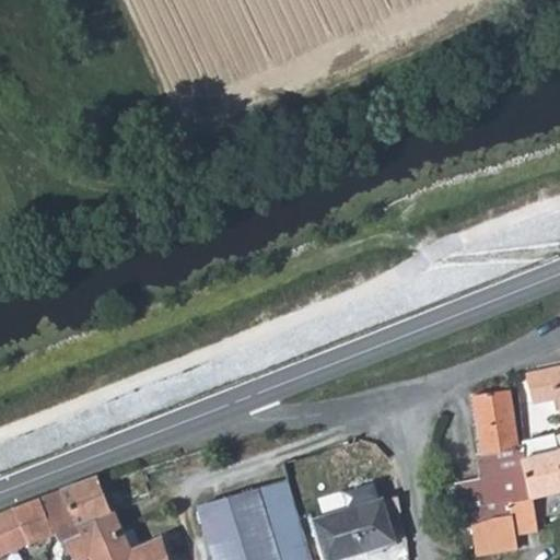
[(534,401),(559,395),(559,364),(525,372),(534,401)]
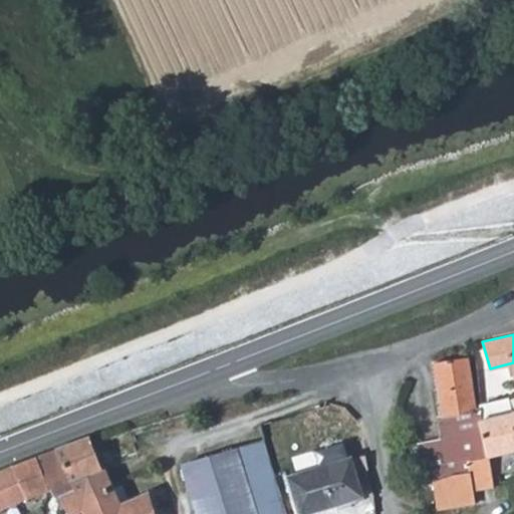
[(468,467),(490,456),(481,418),(480,406),(476,407),(467,356),(434,362),(442,414),(437,415),(440,437),(418,444),(422,471),(424,484),(470,472),(468,467)]
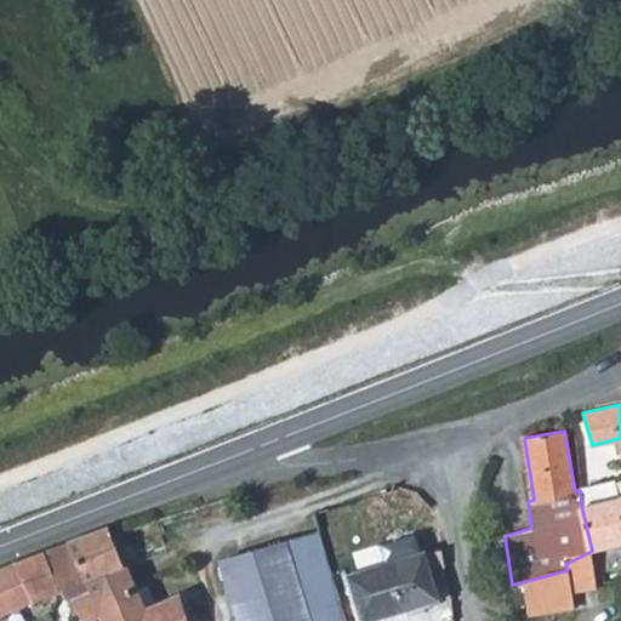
[(592,551),(620,543),(620,508),(619,497),(581,505),(592,551)]
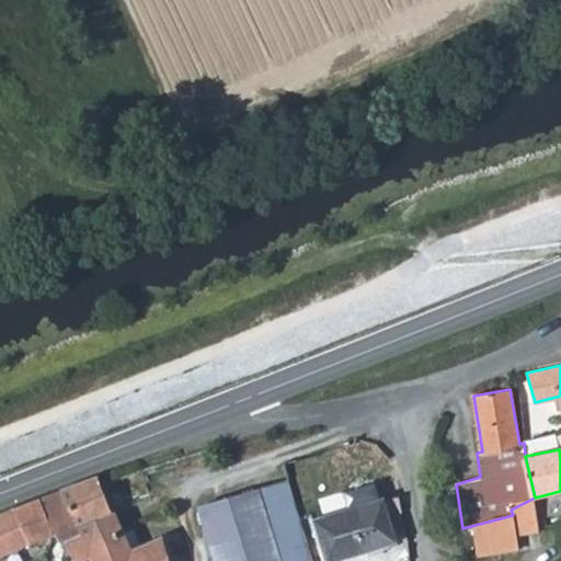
[(82,536),(70,541),(73,550),(78,560),(91,557),(92,560),(167,560),(163,548),(207,535),(198,505),(159,516),(159,519),(148,522),(144,527),(149,541),(132,548),(115,507),(113,508),(101,482),(98,476),(61,488),(82,536)]
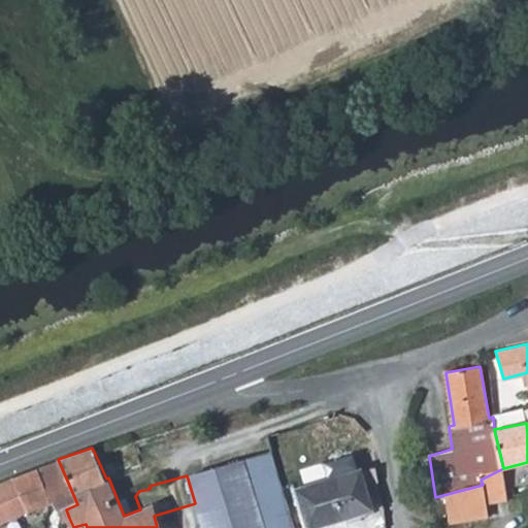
[(270,453),(244,460),(265,527),(282,527),(291,525),(270,453)]
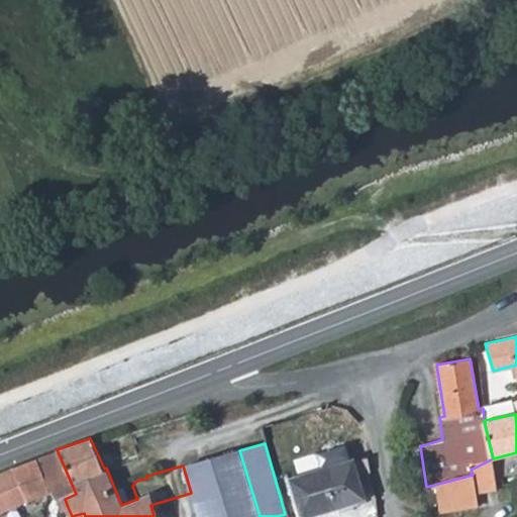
[(36,456),(49,493),(52,497),(58,501),(65,499),(76,494),(57,449),(36,456)]
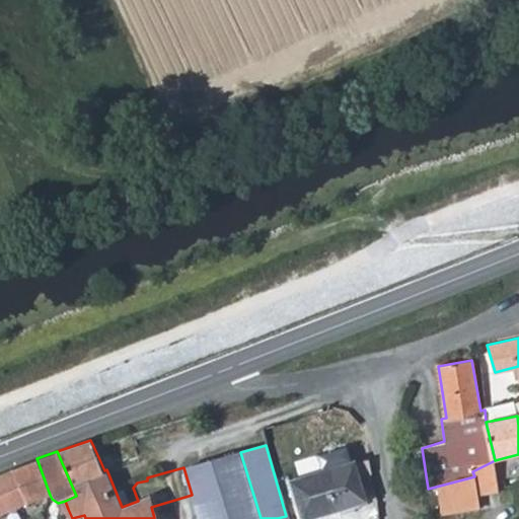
[(261,518),(240,452),(183,467),(192,495),(199,518),(261,518)]
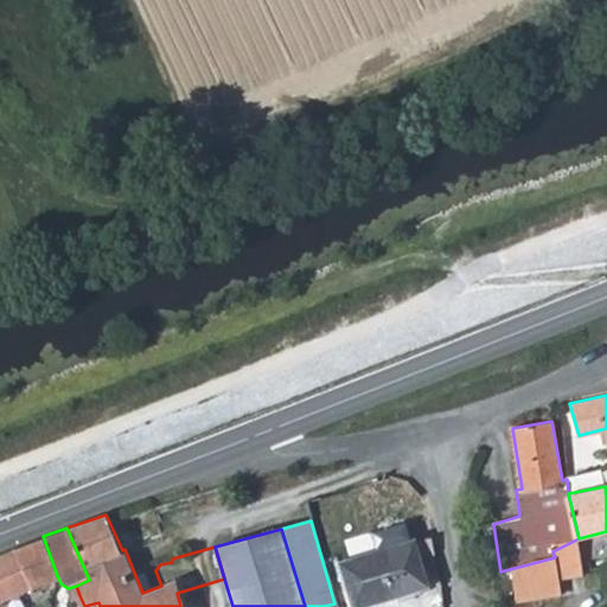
[(58,579),(43,536),(12,549),(31,590),(58,579)]
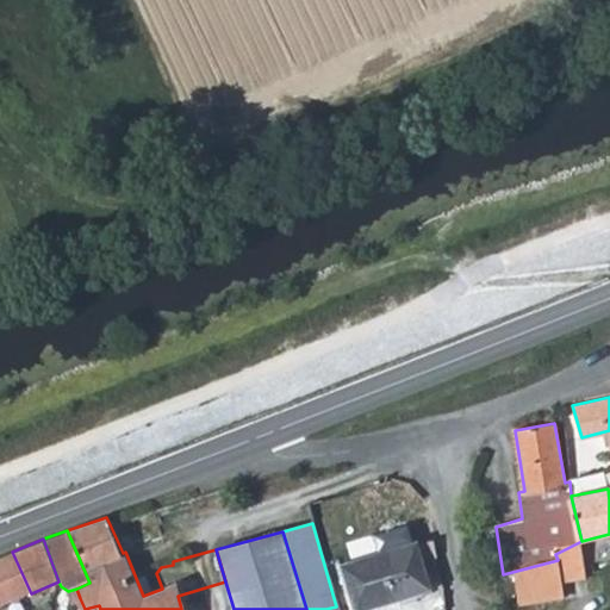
[(560,571),(585,558),(582,541),(555,554),(558,560),(560,571)]
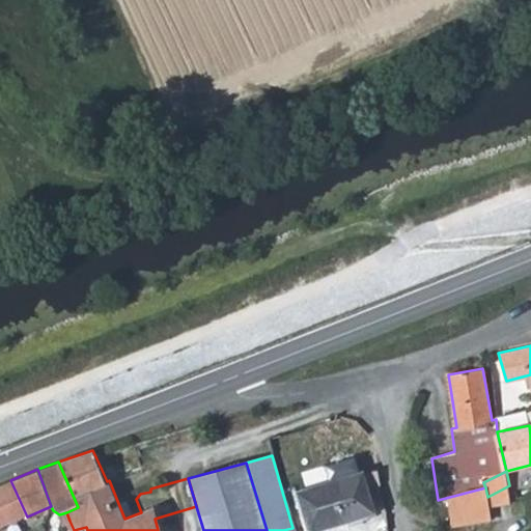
[(298,495),(308,530),(315,530),(372,515),(361,476),(298,495)]
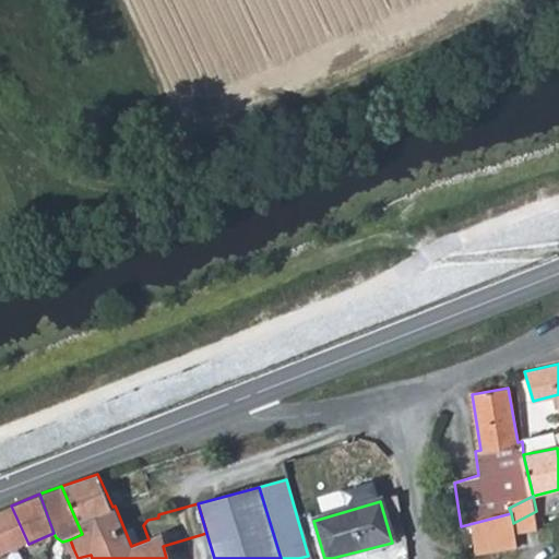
[(0,556),(28,544),(11,506),(0,510),(0,556)]
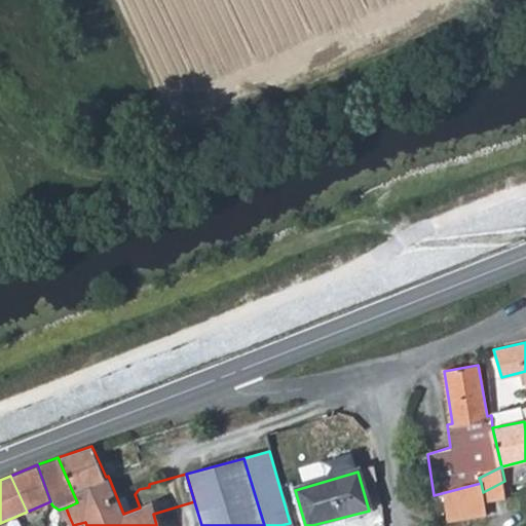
[(201,525),(194,501),(153,514),(156,525),(201,525)]
